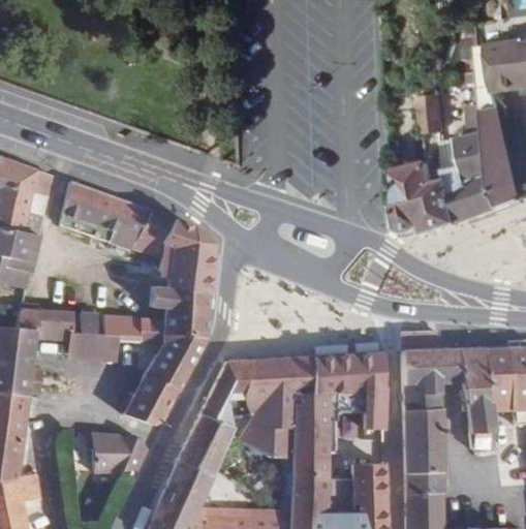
[(500,93),(525,89),(525,40),(484,48),(480,49),(486,90),(490,133),(491,156),(494,189),(502,208),(514,204),(525,200),(525,191),(500,93)]
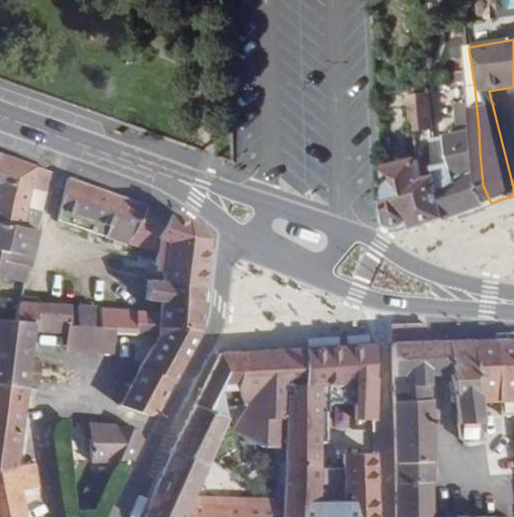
[(418,130),(437,128),(434,95),(415,96),(418,130)]
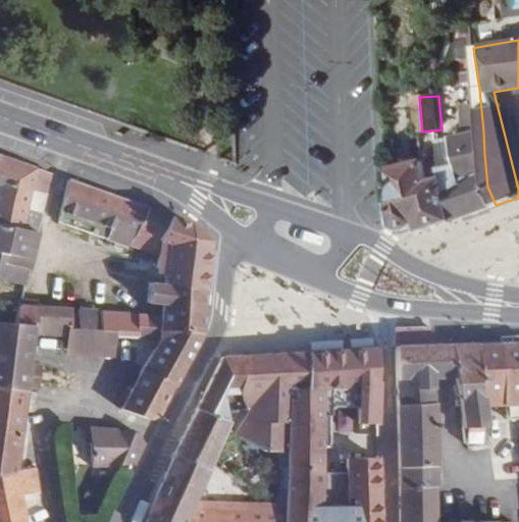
[(420,223),(422,231),(456,219),(496,205),(487,187),(484,154),(483,132),(456,138),(461,163),(443,168),(445,177),(432,180),(427,161),(391,170),(394,228),(408,230),(414,227),(420,223)]
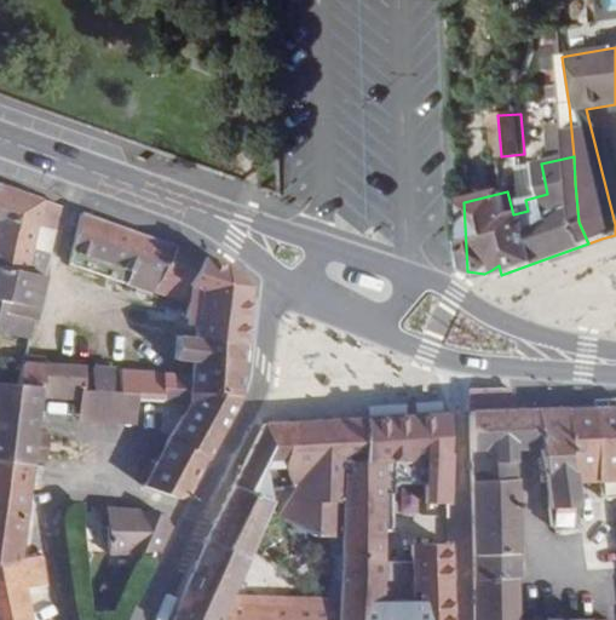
[(16,185),(0,179),(0,225),(1,227),(16,185)]
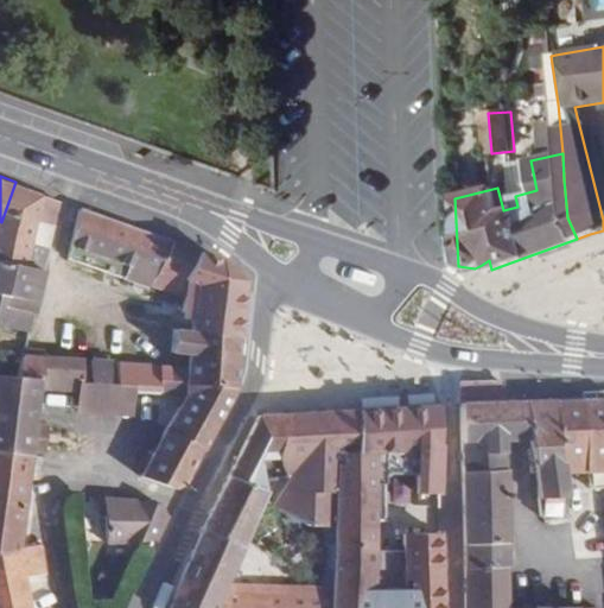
[(65,200),(16,182),(1,222),(0,221),(0,261),(50,271),(65,200)]
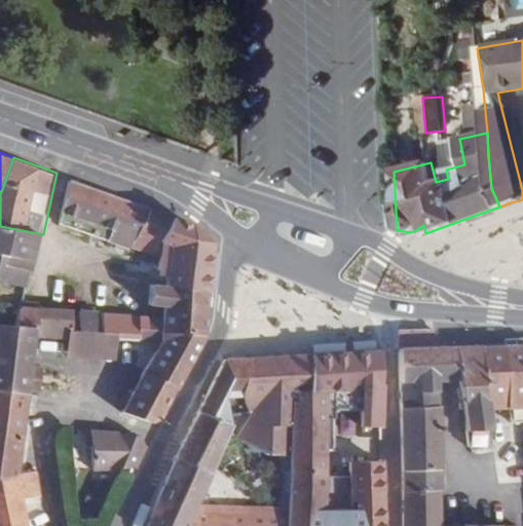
[(153,208),(72,178),(63,222),(138,249),(153,208)]
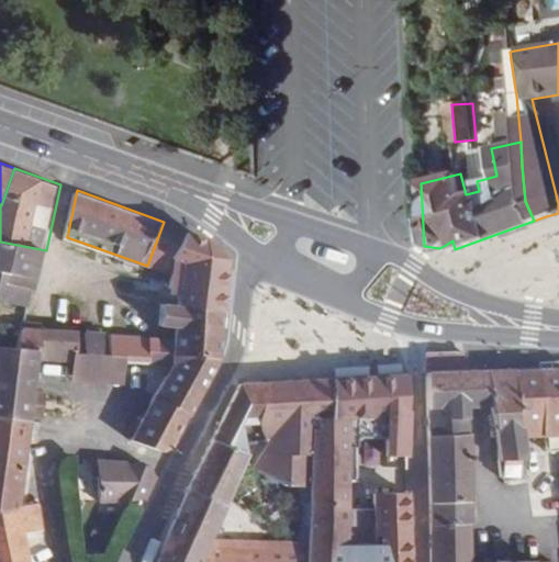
[(171,224),(164,222),(147,266),(155,268),(171,224)]
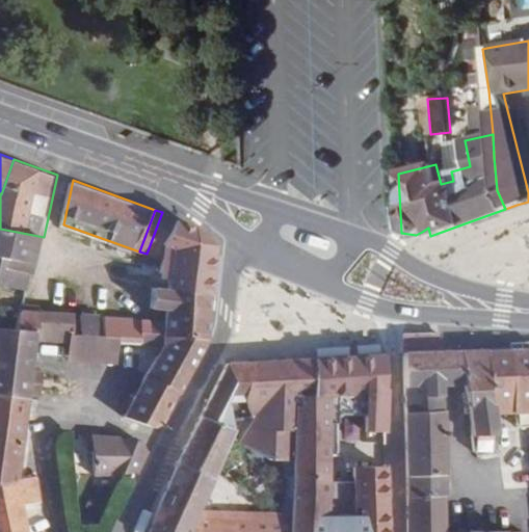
[(162,212),(147,254),(162,259),(163,251),(176,217),(162,212)]
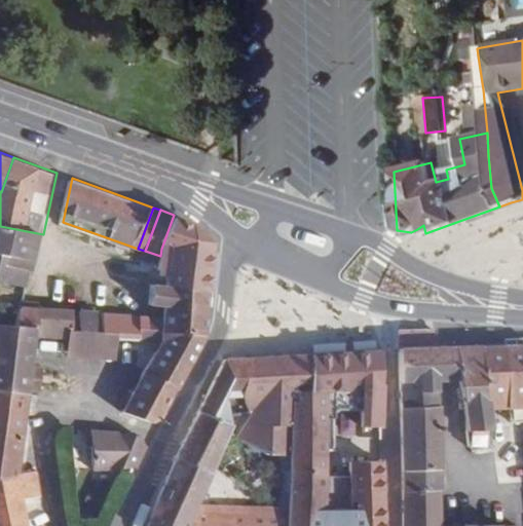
[(164,285),(212,289),(215,237),(197,223),(174,215),(161,249),(160,256),(156,269),(166,273),(164,285)]
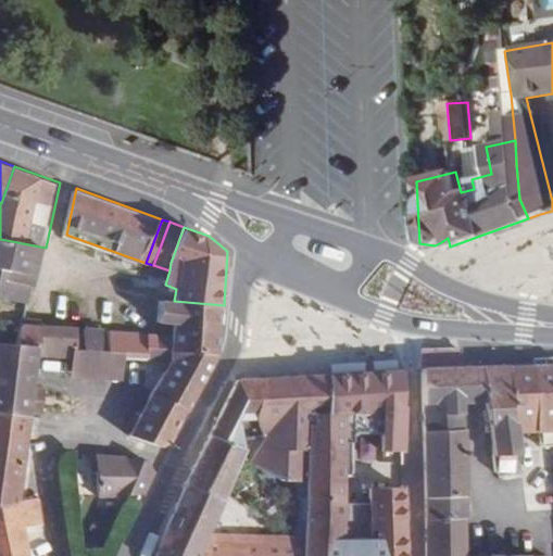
[(0,266),(39,274),(46,248),(0,239),(0,266)]
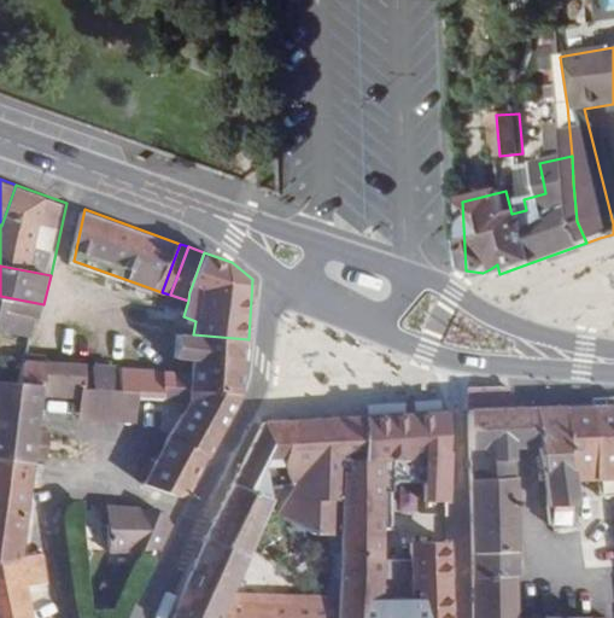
[(0,328),(34,336),(34,333),(44,304),(0,296),(0,328)]
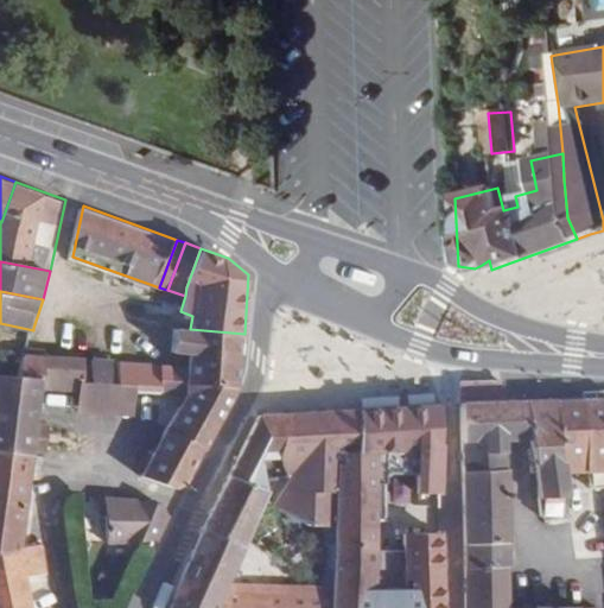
[(178,488),(191,482),(241,386),(245,334),(190,329),(179,329),(176,353),(190,355),(189,369),(188,392),(189,396),(144,474),(178,488)]
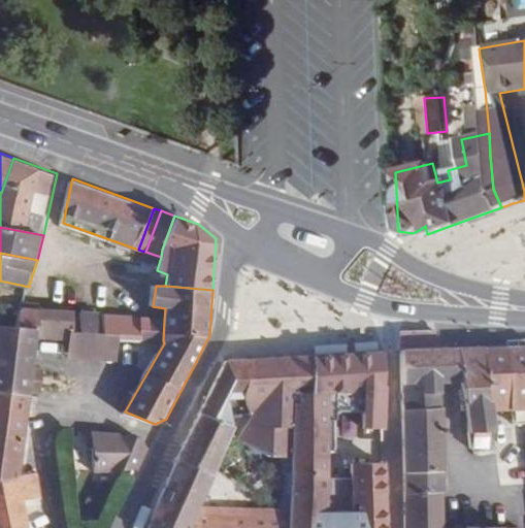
[(7,326),(18,327),(23,308),(23,307),(12,305),(7,326)]
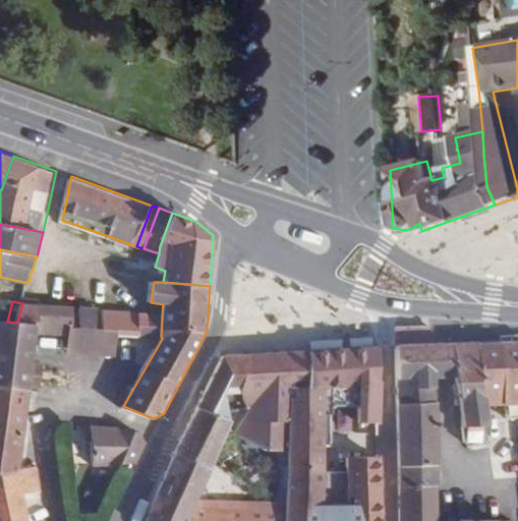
[(22,304),(17,323),(37,324),(38,324),(40,305),(22,304)]
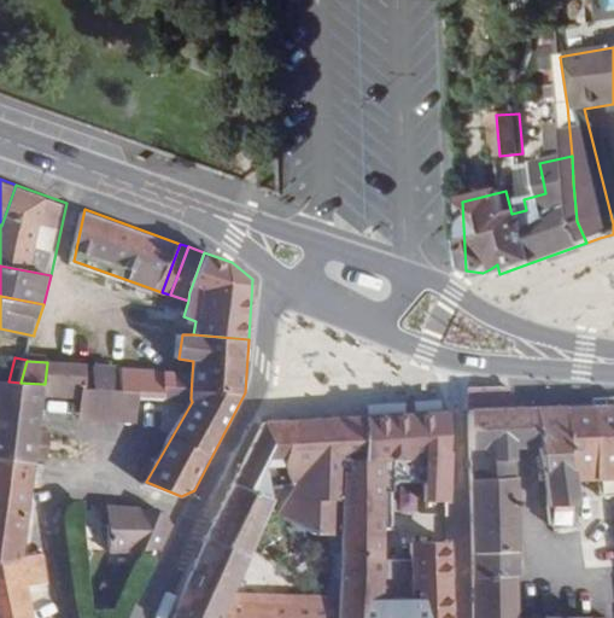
[(45,384),(86,389),(95,389),(98,367),(47,362),(45,384)]
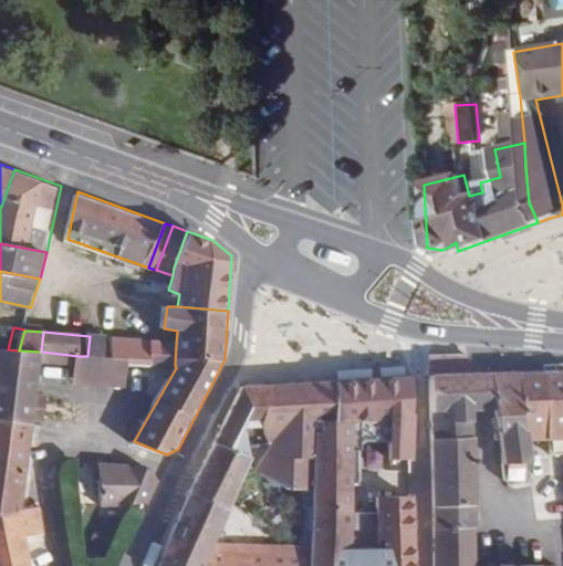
[(103,358),(105,337),(90,336),(87,356),(103,358)]
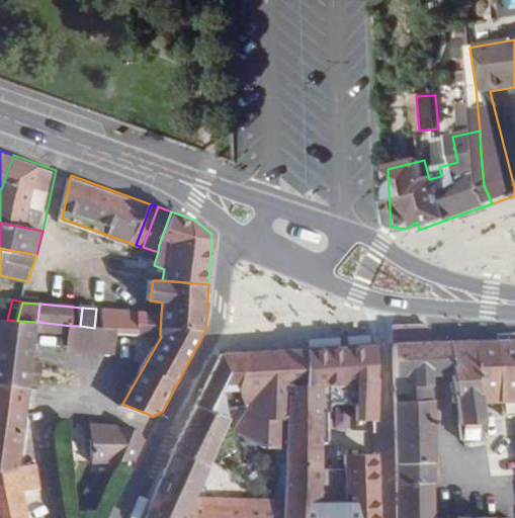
[(141,313),(100,310),(99,328),(117,330),(139,332),(141,313)]
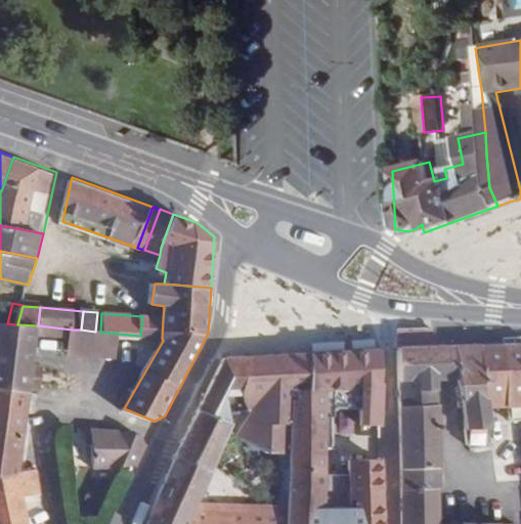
[(142,316),(140,336),(162,338),(163,318),(142,316)]
